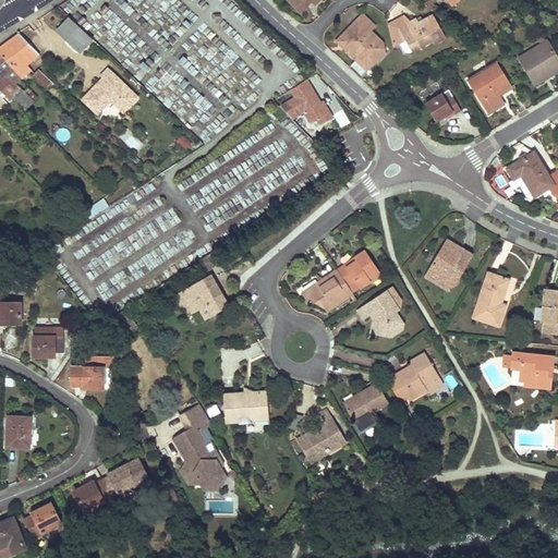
[(300,10),(306,4),(302,0),(301,0),(295,5),(300,10)]
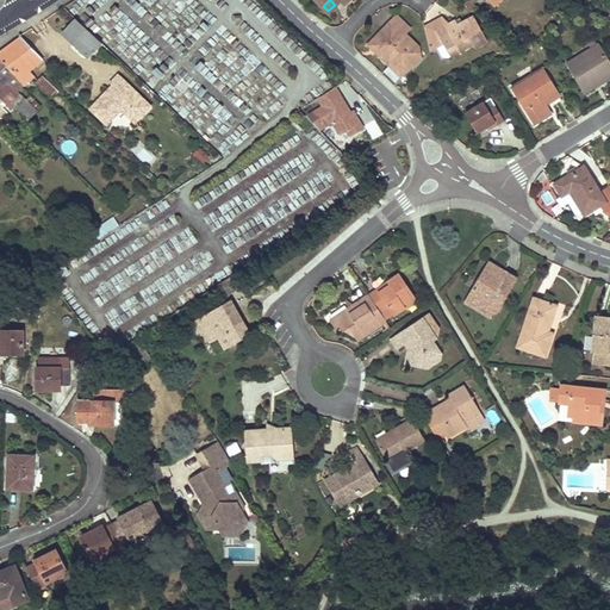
[(490,0),(506,16),(522,0),(490,0)]
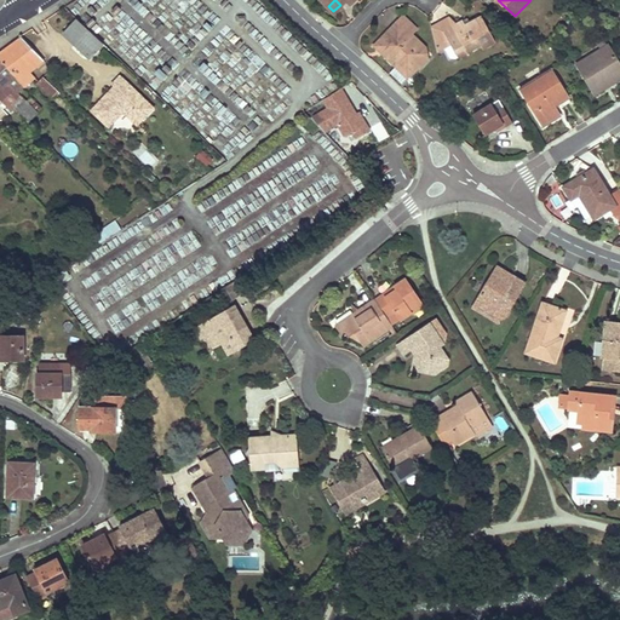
[(482,46),(483,47),(483,50),(497,42),(481,17),(465,27),(464,23),(457,27),(451,19),(430,32),(435,52),(443,47),(446,52),(451,61),(457,62),(460,59),(457,55),(466,49),(469,53),(482,46)]
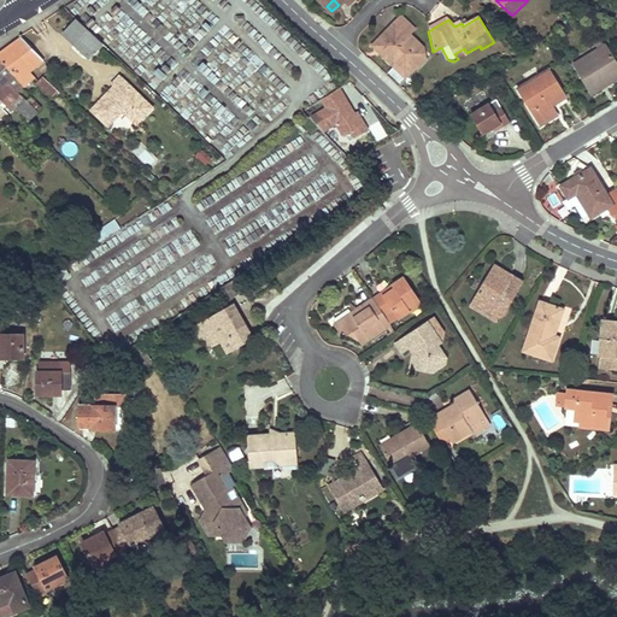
[(75,19),(68,27),(62,34),(89,59),(103,45),(75,19)]
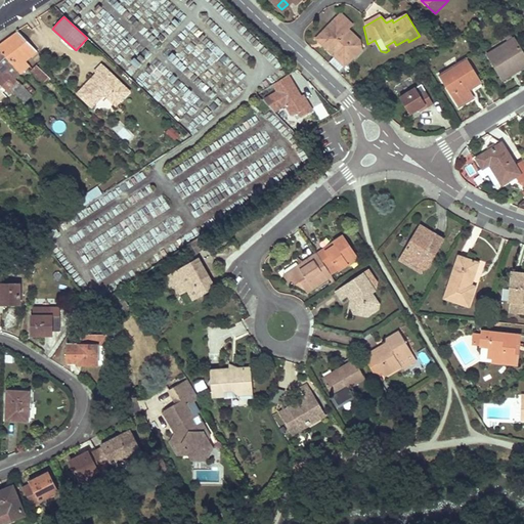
[(351,28),(341,18),(317,42),(336,59),(332,63),(341,73),(353,59),(354,61),(361,54),(356,49),(360,45),(347,32),(351,28)]
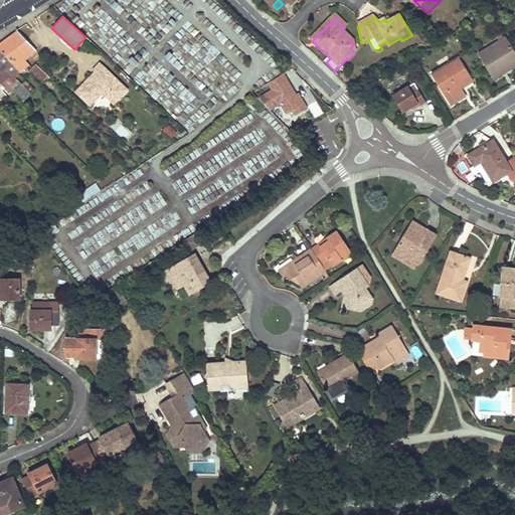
[(16,31),(0,41),(0,49),(13,64),(20,56),(23,59),(34,49),(16,31)]
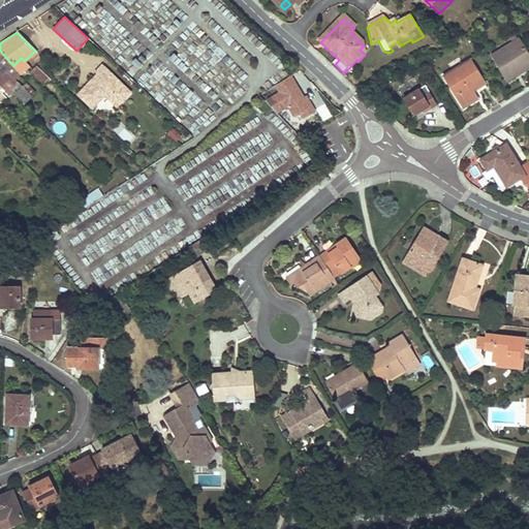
[(504,75),(524,63),(527,68),(528,66),(528,57),(518,39),(491,55),(504,75)]
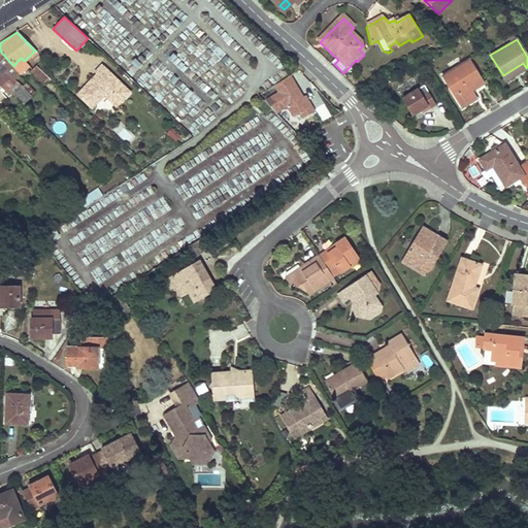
[(370,44),(371,48),(380,44),(377,40),(370,44)]
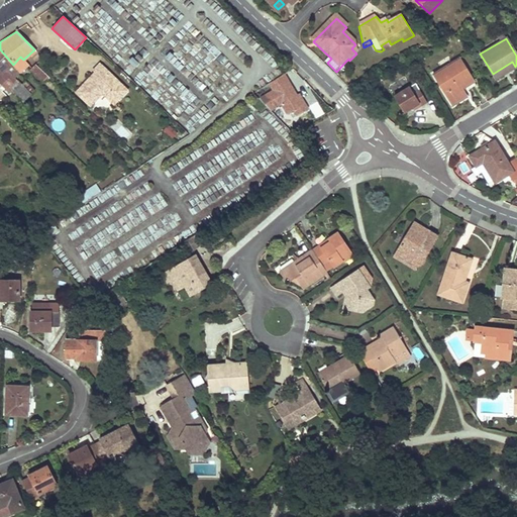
[(389,40),(381,45),(384,49),(391,44),(389,40)]
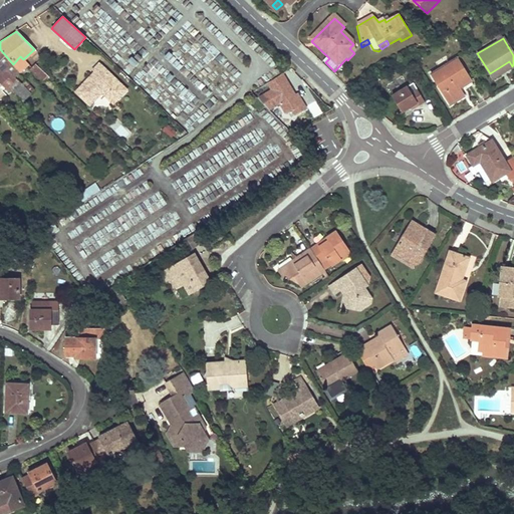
[(5,68),(13,76),(17,73),(28,64),(23,59),(20,56),(13,64),(0,49),(0,69),(2,71),(5,68)]
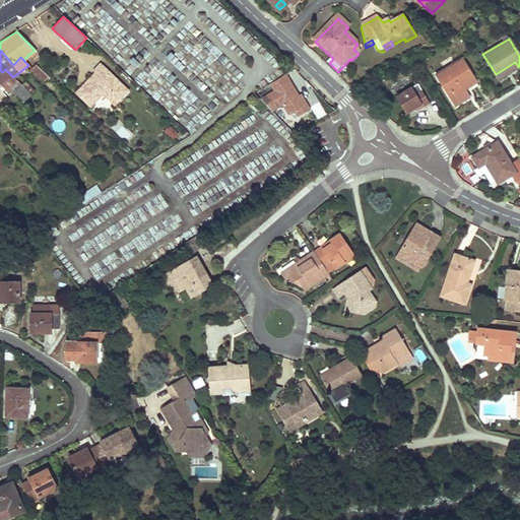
[(473,77),(461,59),(436,74),(454,105),(468,96),(464,89),(461,85),(473,77)]
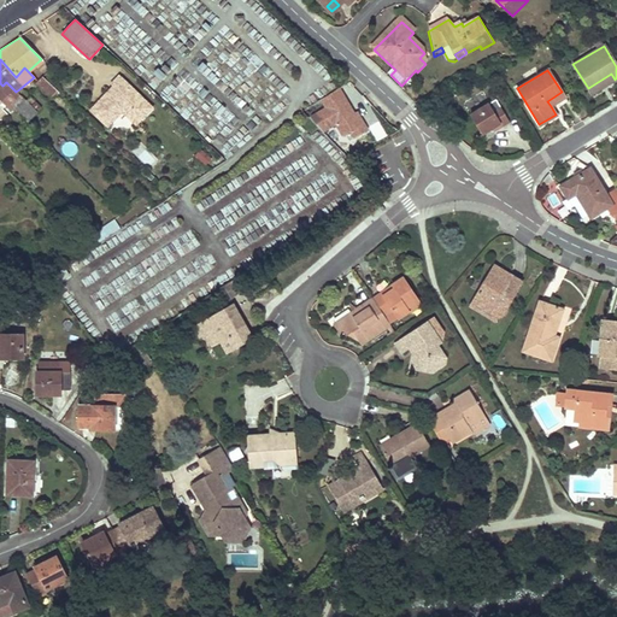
[(592,93),(615,80),(611,74),(588,88),(592,93)]
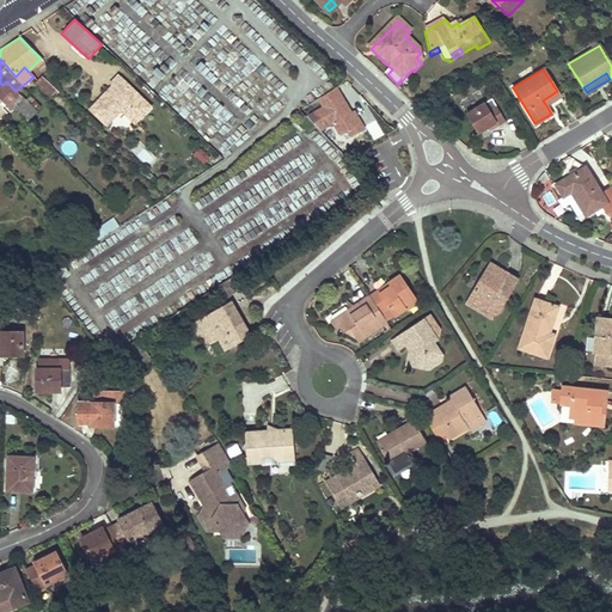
[(43,74),(36,80),(51,95),(57,90),(43,74)]
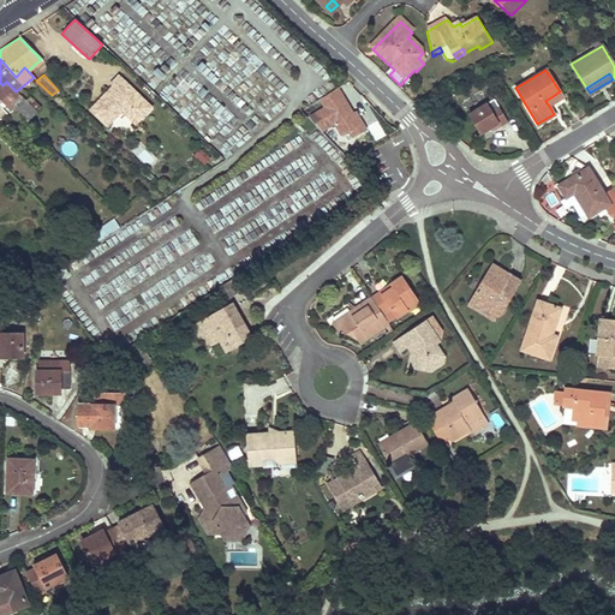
[(114,88),(91,112),(107,127),(123,112),(136,125),(151,109),(119,78),(112,85),(114,88)]
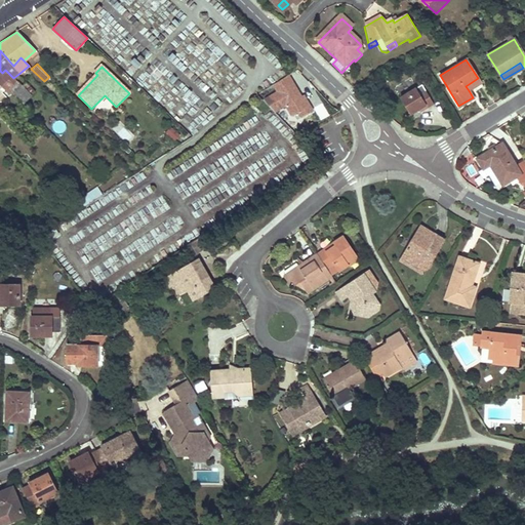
[(22,85),(13,78),(5,70),(2,73),(0,71),(0,84),(6,91),(9,89),(13,94),(14,93),(23,102),(31,95),(26,89),(29,86),(25,82),(22,85)]
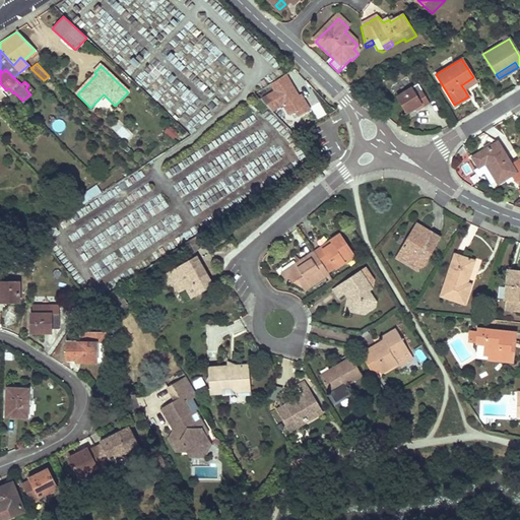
[(276,90),(261,100),(272,111),(284,104),(290,114),(297,110),(299,115),(311,108),(305,98),(304,99),(302,94),(300,95),(291,81),(288,83),(283,75),(272,83),(276,90)]
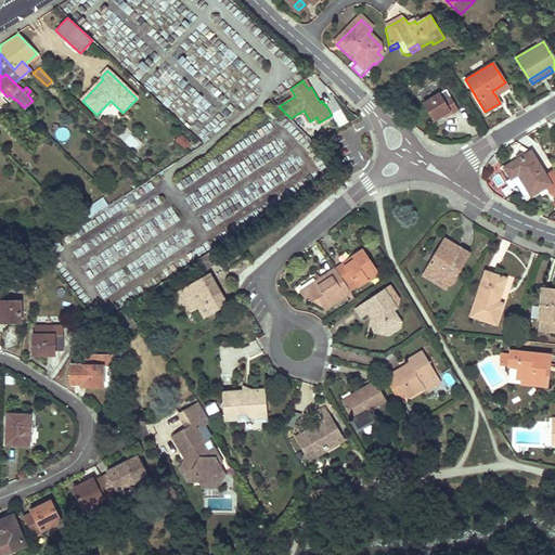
[(508,88),(505,82),(492,91),(495,95),(508,88)]
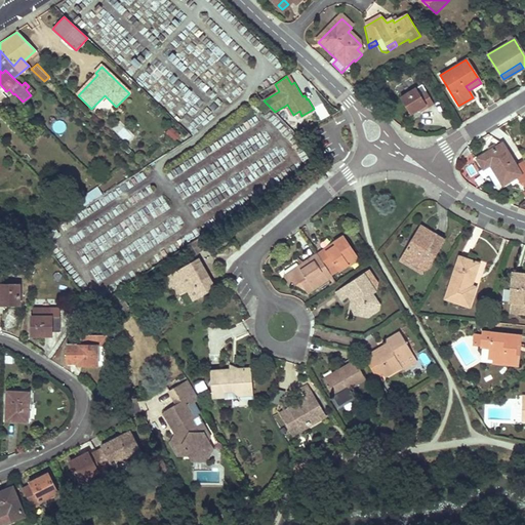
[(266,80),(261,83),(256,86),(256,87),(260,92),(272,85),(266,80)]
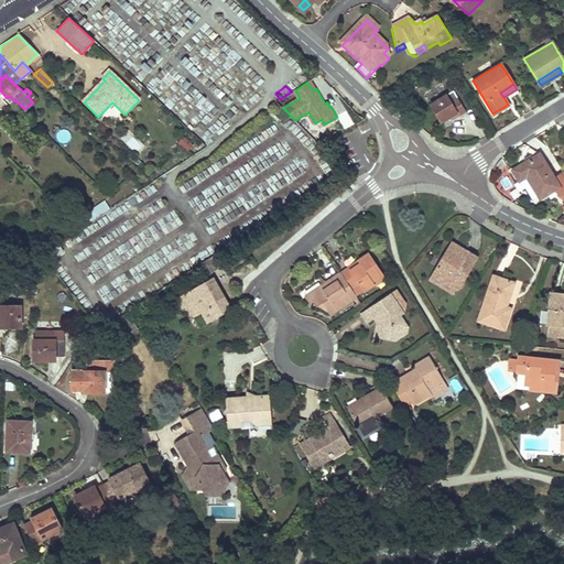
[(448,100),(445,95),(430,106),(440,122),(456,112),(458,116),(464,111),(455,97),(448,100)]
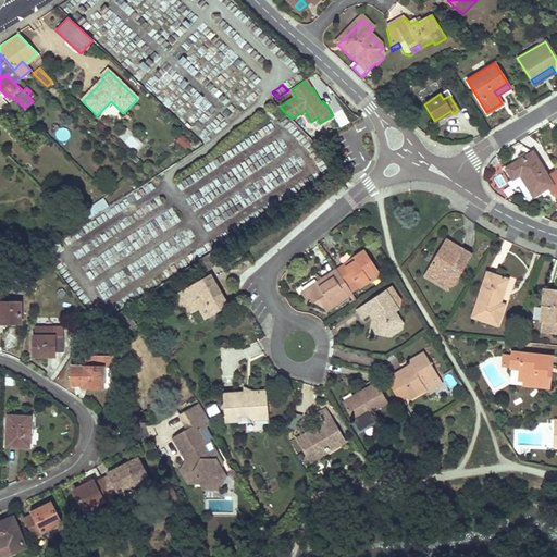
[(504,170),(510,181),(520,174),(533,196),(552,185),(553,184),(547,176),(533,151),(504,170)]
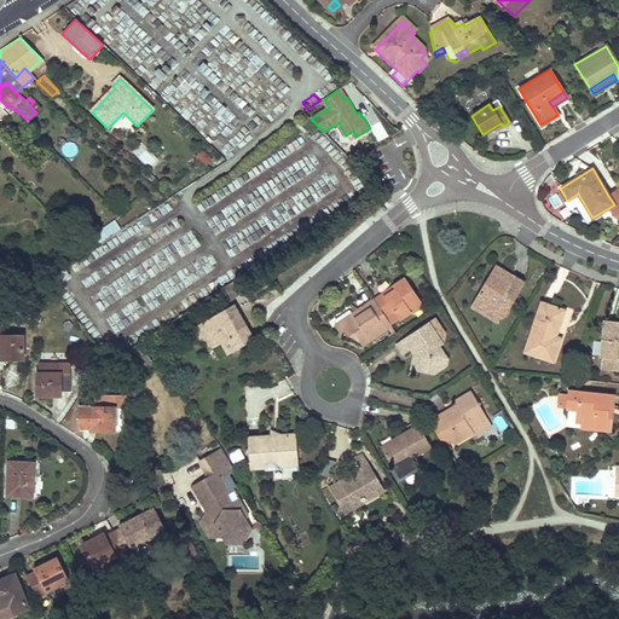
[(614,204),(613,206),(617,213),(618,210),(618,190),(608,196),(614,204)]
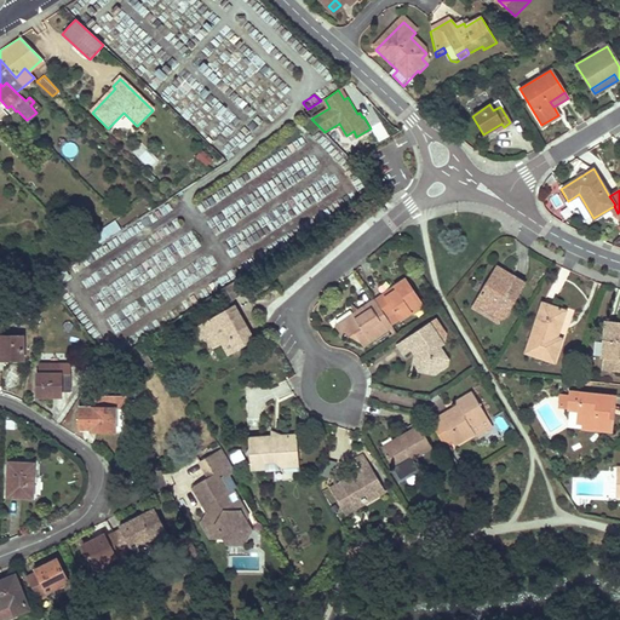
[(119,230),(116,225),(114,222),(93,235),(98,244),(119,230)]
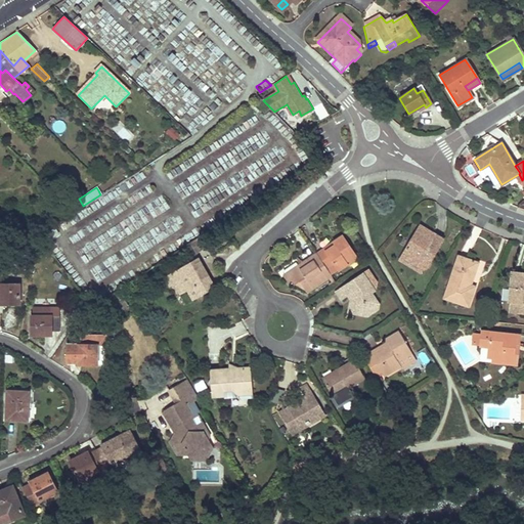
[(72,198),(66,191),(58,198),(66,204),(72,198)]
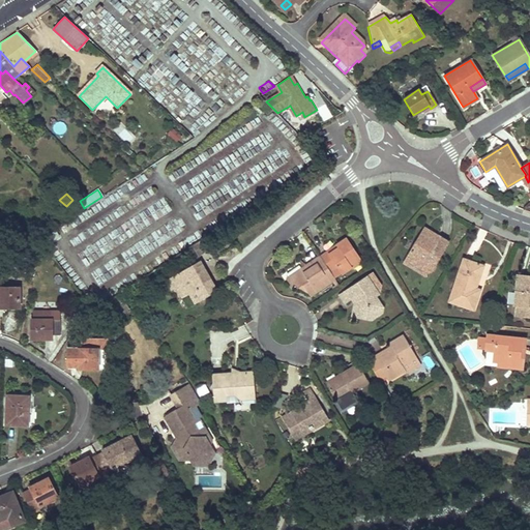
[(407,257),(417,263),(428,269),(436,256),(439,257),(448,242),(428,230),(418,245),(415,243),(407,257)]
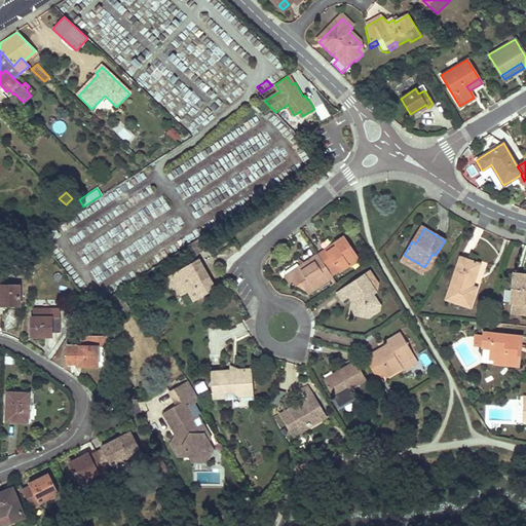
[(201,235),(191,242),(195,252),(208,246),(201,235)]
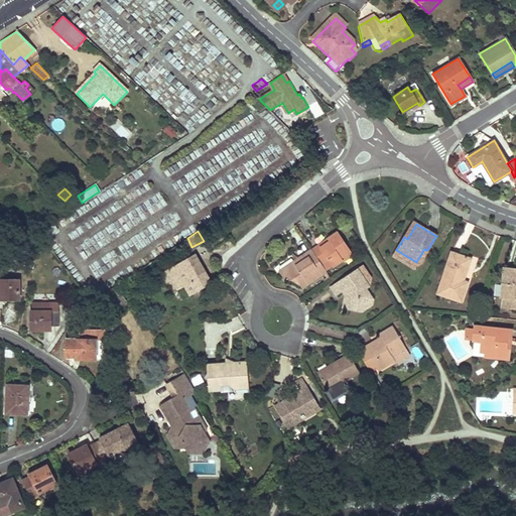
[(332,264),(341,259),(340,257),(350,250),(338,232),(311,248),(320,262),(327,258),(332,264)]
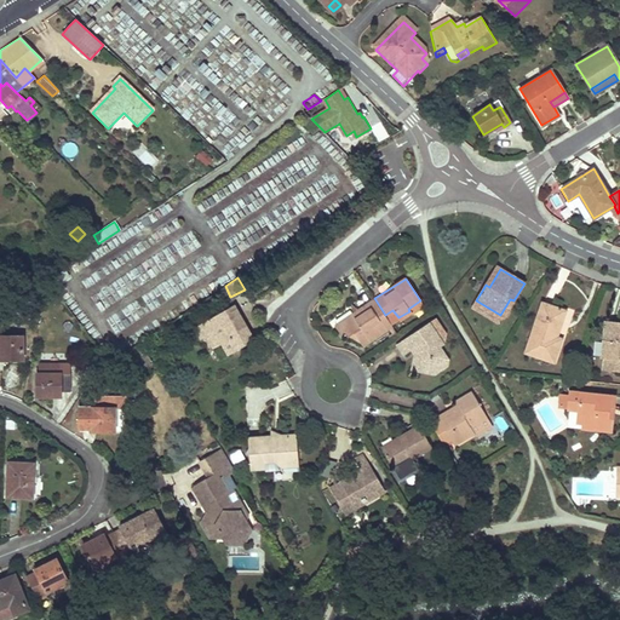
[(385,315),(374,298),(334,322),(339,333),(345,334),(351,331),(360,344),(391,325),(385,315)]
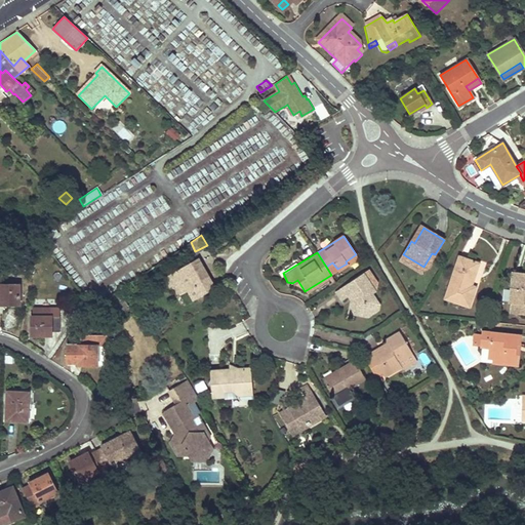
[(400,258),(422,274),(435,254),(432,253),(423,267),(413,260),(403,254),(400,258)]
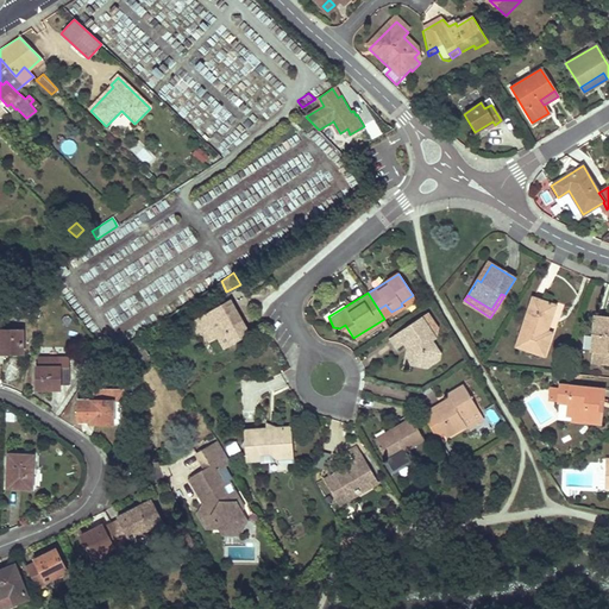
[(413,295),(401,303),(402,306),(403,308),(415,301),(413,295)]
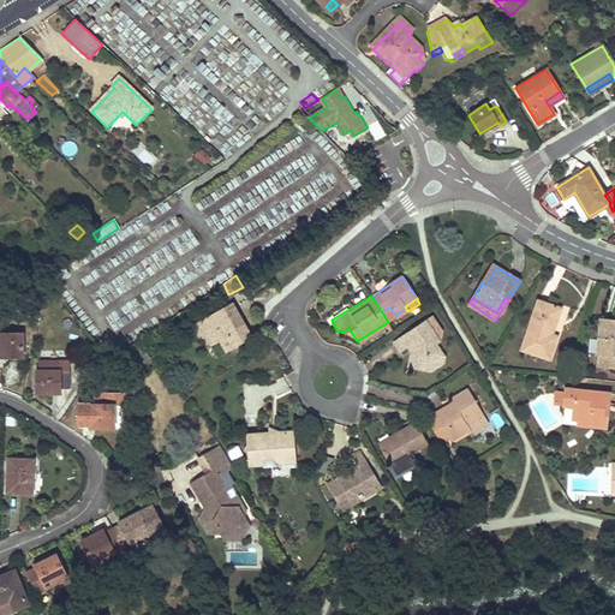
[(556,336),(554,335),(551,335),(554,329),(555,330),(561,308),(538,300),(523,350),(549,358),(556,336)]
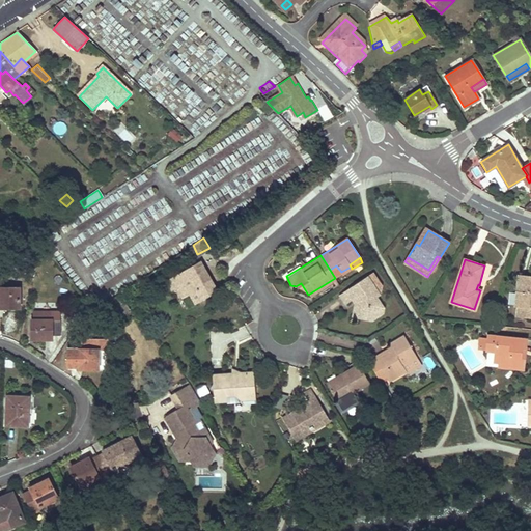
[(216,290),(199,261),(170,278),(175,287),(178,291),(186,287),(194,303),(216,290)]
